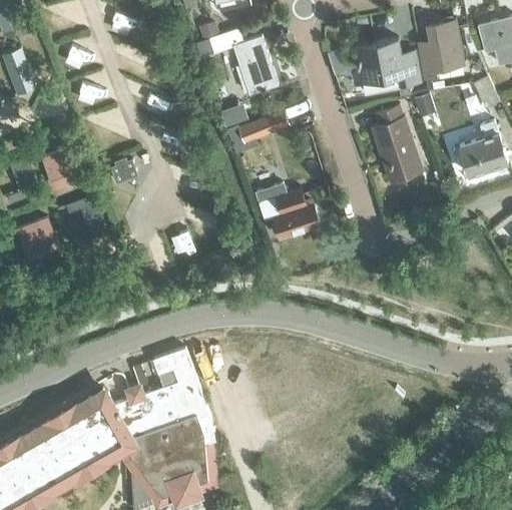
[(0,19),(1,22),(27,12),(22,0),(6,0),(10,10),(0,13),(0,19)]
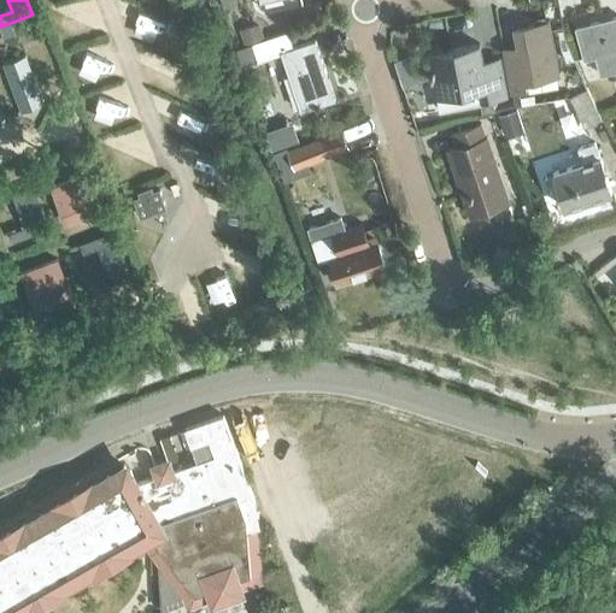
[(598,76),(615,71),(615,17),(574,29),(582,60),(593,58),(598,76)]
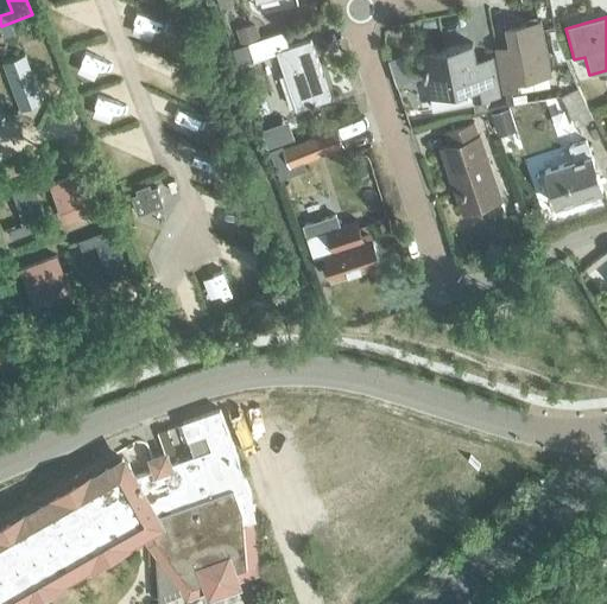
[(495,50),(503,91),(518,89),(516,82),(549,76),(539,23),(505,29),(509,48),(495,50)]
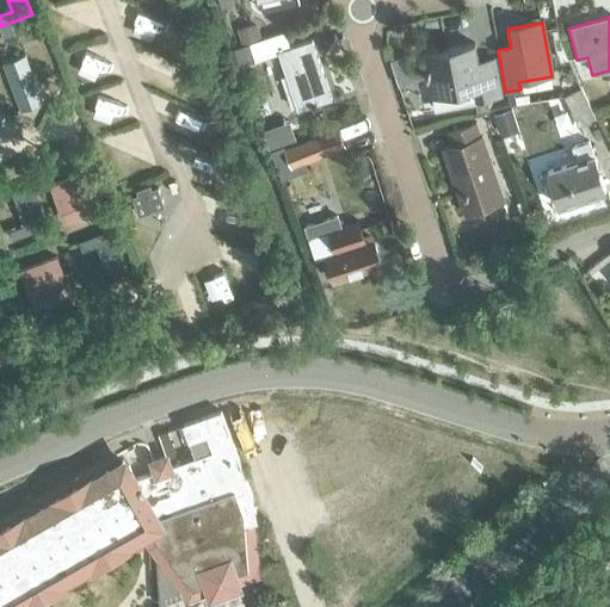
[(312,43),(289,50),(284,35),(250,45),(256,62),(278,55),(297,112),(331,101),(312,43)]
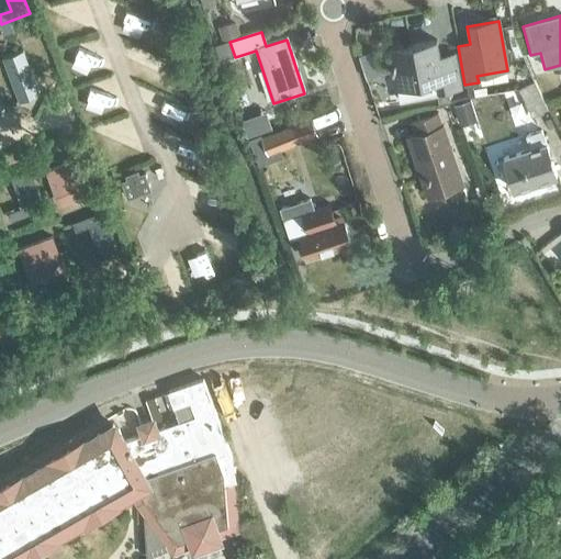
[(0,57),(10,82),(47,68),(35,37),(0,51),(0,57)]
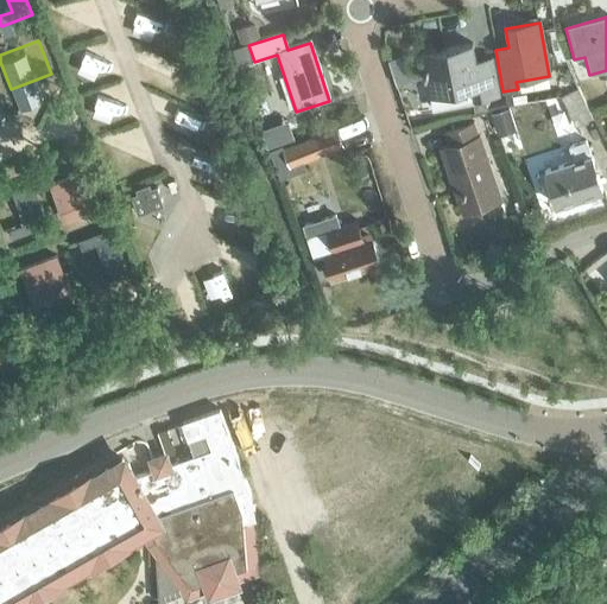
[(493,69),(476,72),(472,45),(422,55),(430,97),(468,90),(470,101),(498,95),(493,69)]
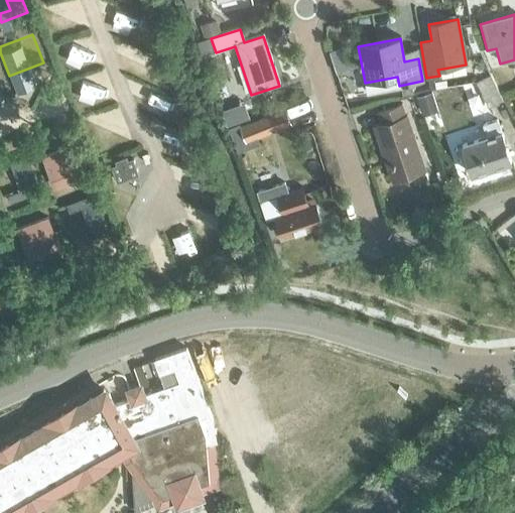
[(475,84),(487,109),(501,102),(489,77),(475,84)]
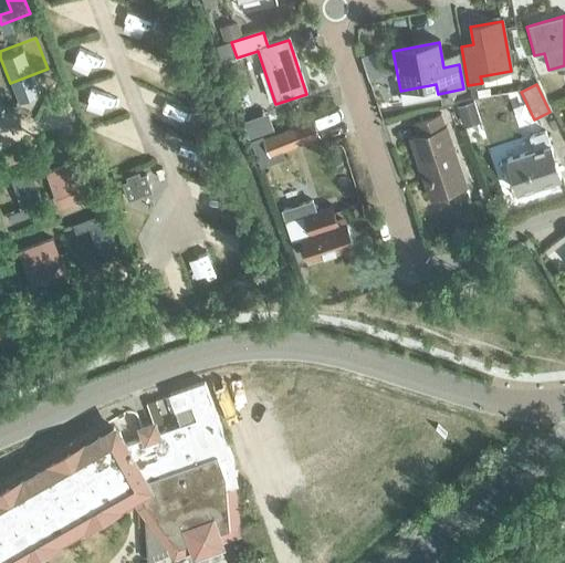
[(446,127),(445,128),(440,115),(412,125),(417,137),(409,139),(429,198),(466,186),(446,127)]
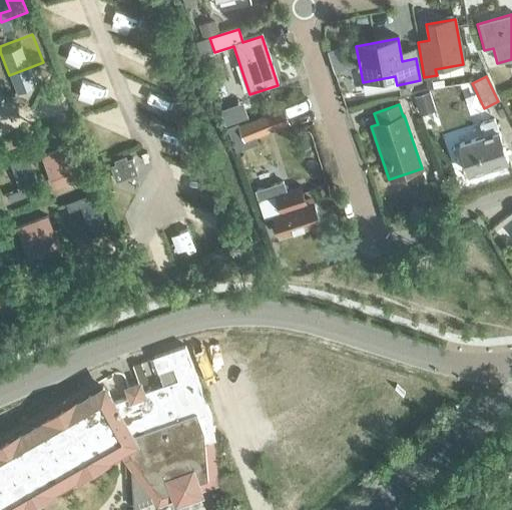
[(238,145),(290,125),(284,110),(254,121),(253,117),(230,126),(238,145)]
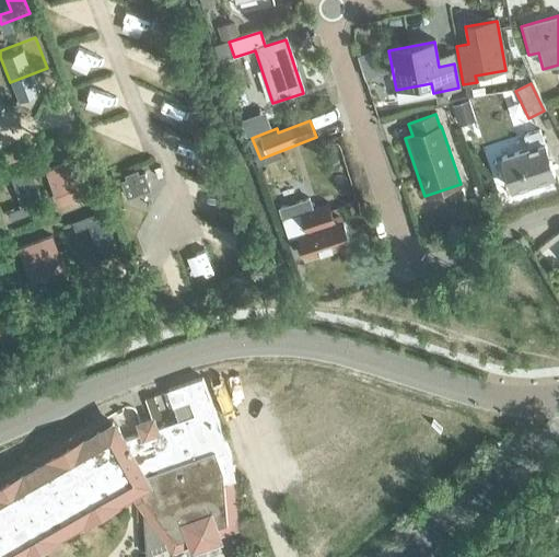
[(543,147),(542,147),(537,134),(522,138),(526,151),(500,160),(510,193),(552,178),(543,147)]
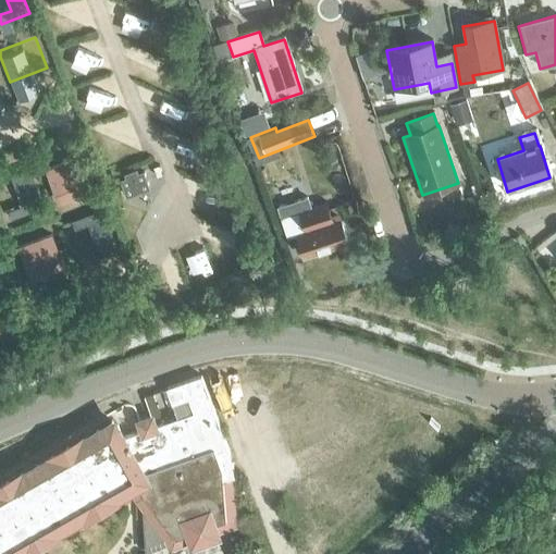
[(45,172),(58,207),(93,194),(78,159),(45,172)]
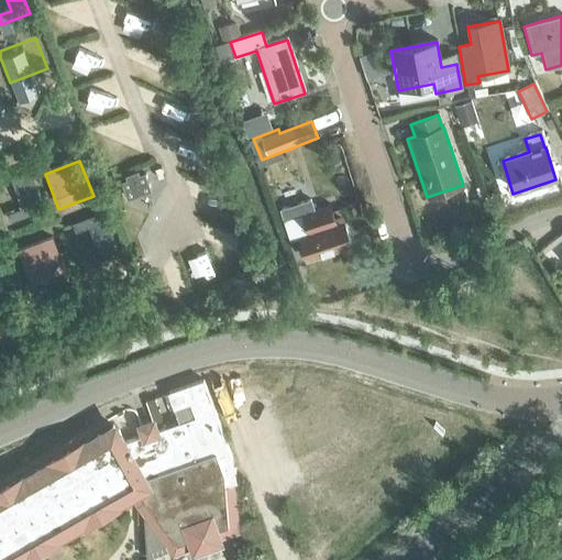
[(11,223),(43,211),(28,172),(10,178),(21,210),(8,215),(11,223)]
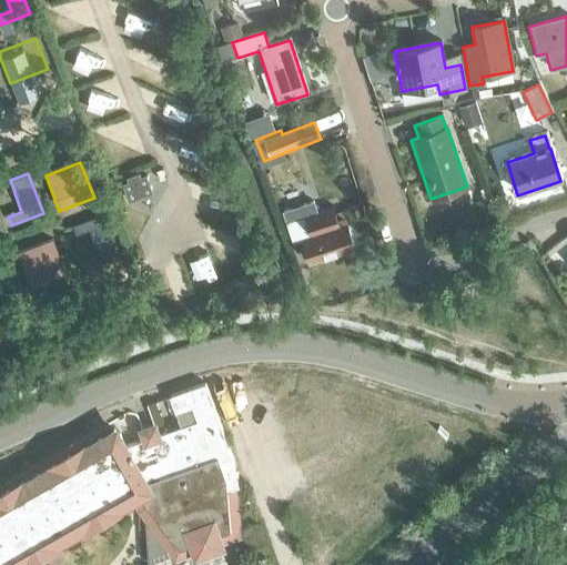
[(139,236),(175,222),(168,202),(159,205),(158,202),(119,218),(142,278),(153,273),(139,236)]
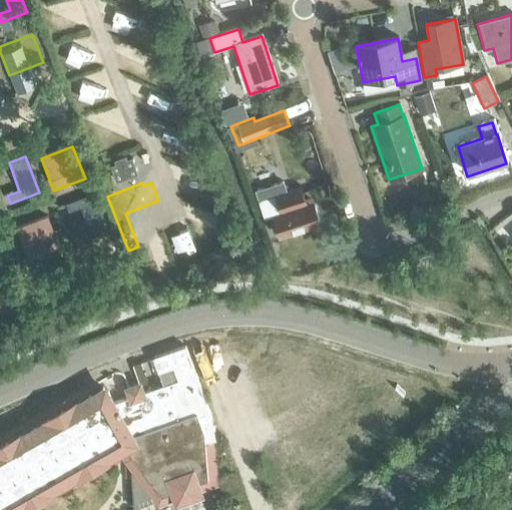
[(300,189),(259,202),(265,220),(273,217),(279,238),(319,224),(312,203),(305,205),(300,189)]
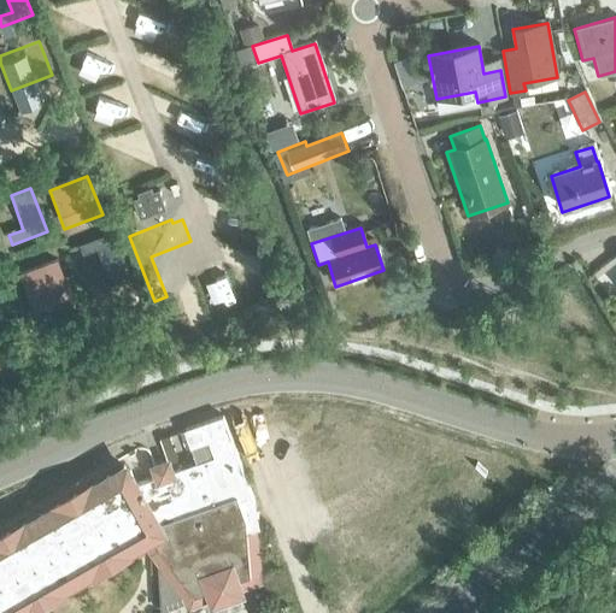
[(98,251),(110,284),(130,277),(113,234),(78,246),(82,257),(98,251)]
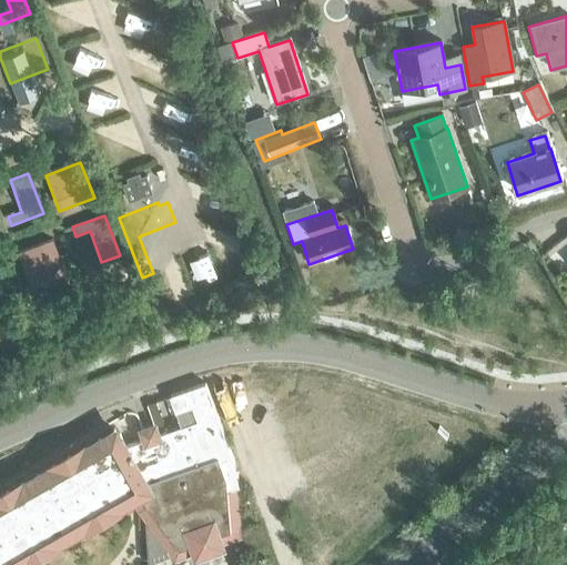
[(53,240),(18,253),(32,290),(67,276),(53,240)]
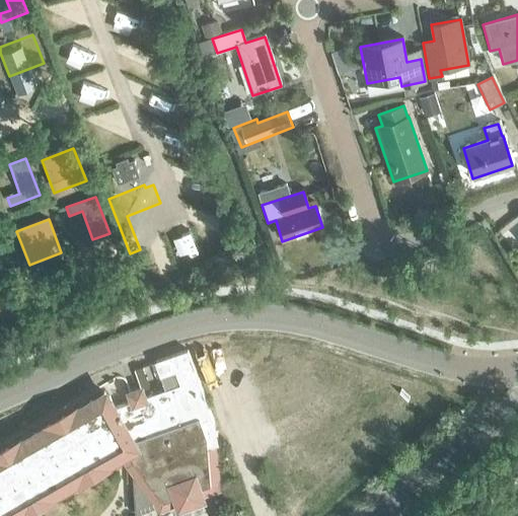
[(1,231),(0,231),(0,274),(15,269),(1,231)]
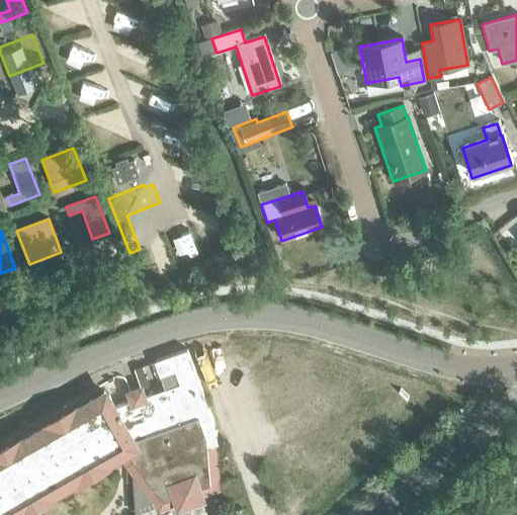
[(212,433),(216,432),(186,351),(154,362),(159,377),(159,376),(164,389),(143,397),(140,390),(128,394),(131,401),(113,408),(107,397),(0,457),(0,514),(12,514),(126,450),(133,460),(135,514),(140,514),(163,505),(161,500),(207,484),(208,484),(205,447),(217,443),(212,433)]
